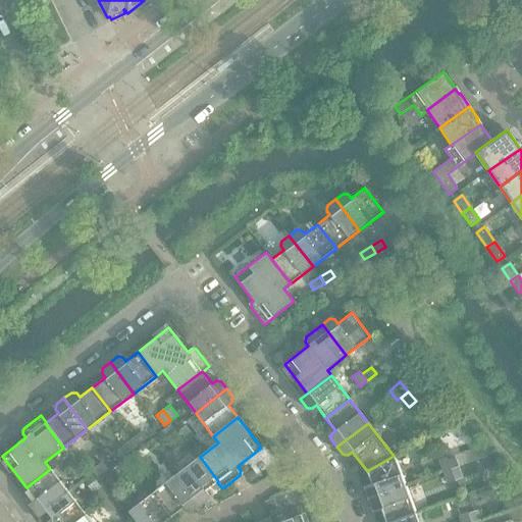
[(165,439),(174,432),(169,425),(160,433),(165,439)]
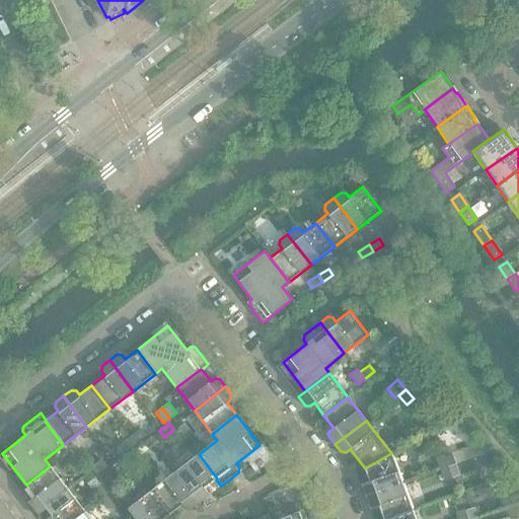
[(193,433),(184,423),(177,429),(186,438),(193,433)]
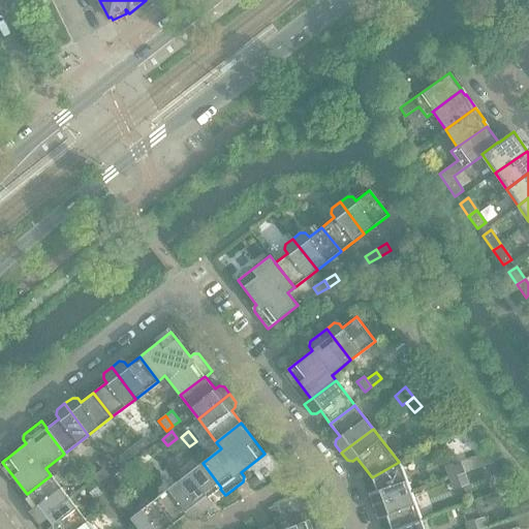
[(138,452),(149,444),(144,437),(133,445),(138,452)]
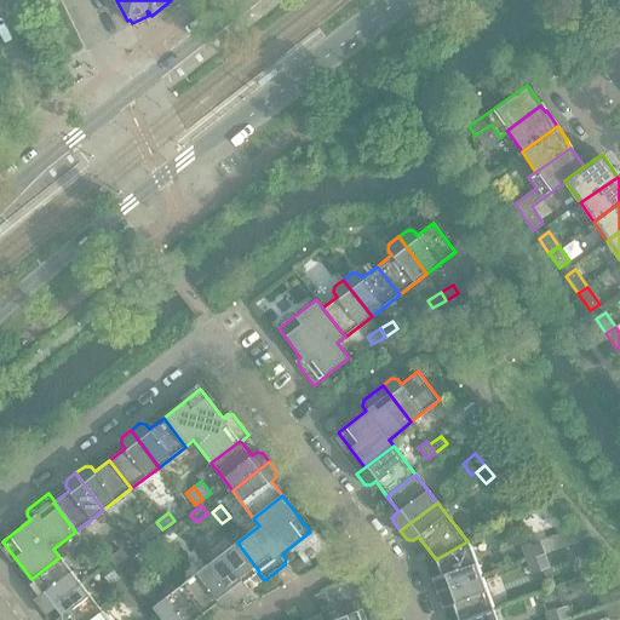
[(151,538),(162,529),(156,522),(145,530),(151,538)]
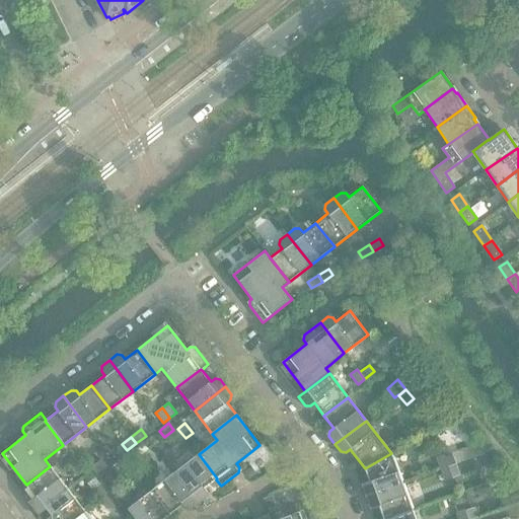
[(131,462),(140,454),(136,448),(126,456),(131,462)]
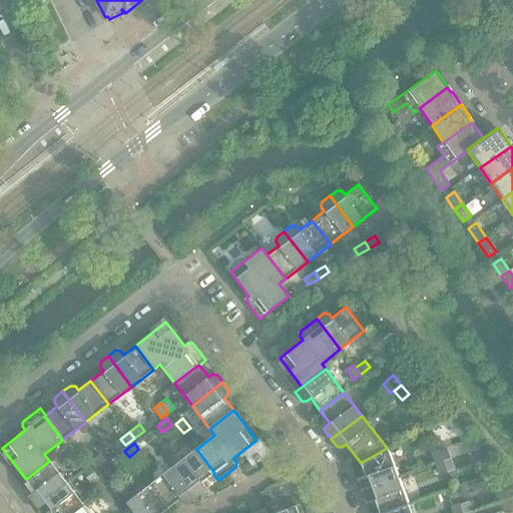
[(435,464),(443,461),(462,454),(458,444),(439,452),(438,449),(430,453),(435,464)]
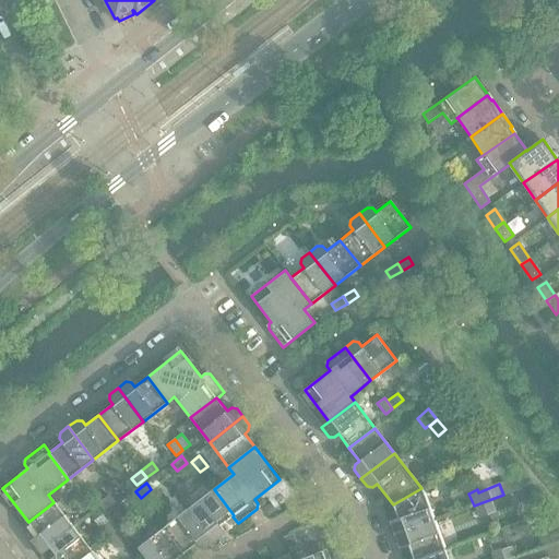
[(433,521),(421,488),(393,504),(399,519),(393,520),(391,525),(394,535),(433,521)]
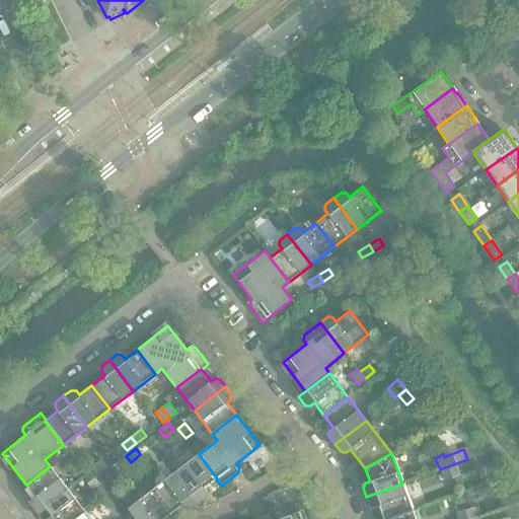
[(216,479),(217,478),(199,454),(174,472),(199,503),(207,498),(207,492),(204,488),(216,479)]
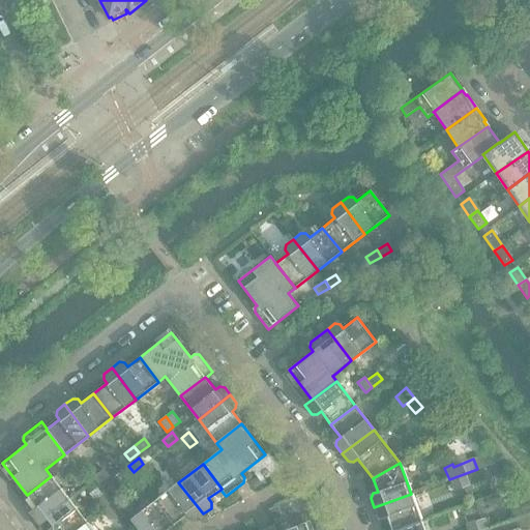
[(123,479),(134,472),(128,466),(118,473),(123,479)]
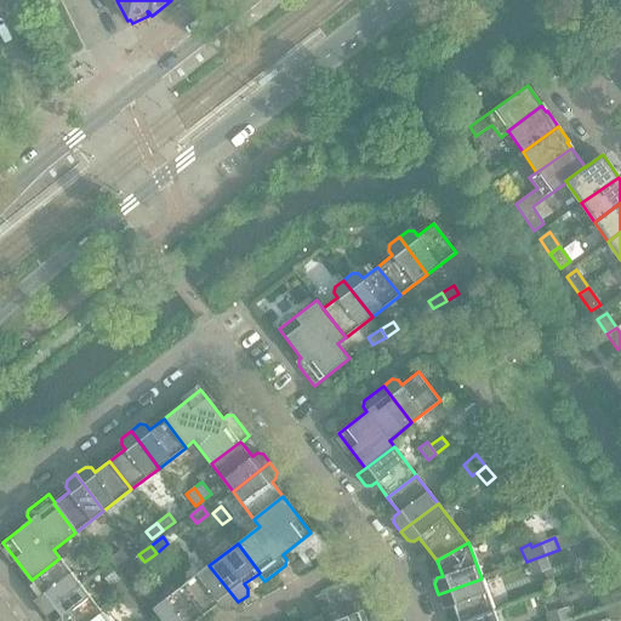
[(115,567),(127,558),(121,550),(109,559),(115,567)]
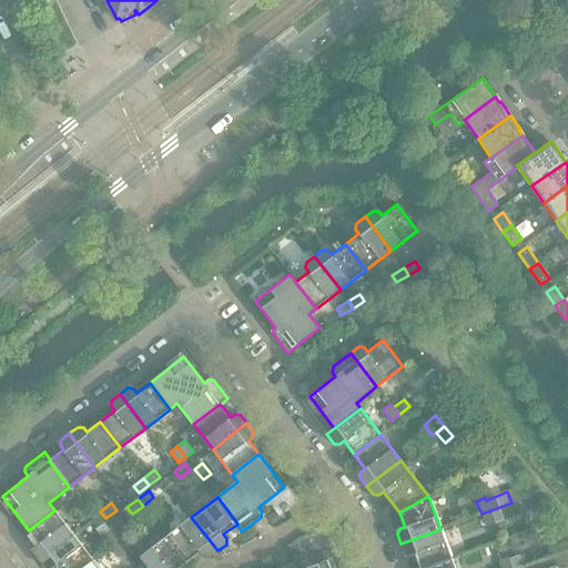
[(92,515),(83,505),(75,510),(84,521),(92,515)]
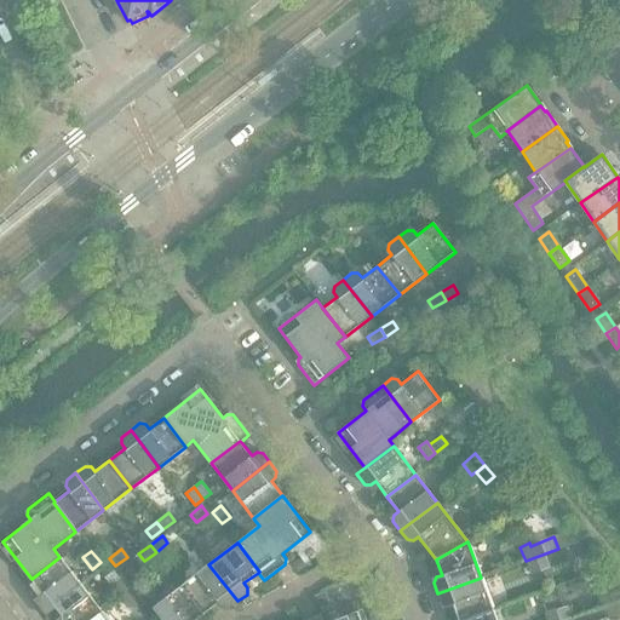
[(44,612),(80,584),(59,557),(32,579),(42,593),(38,597),(36,603),(44,612)]
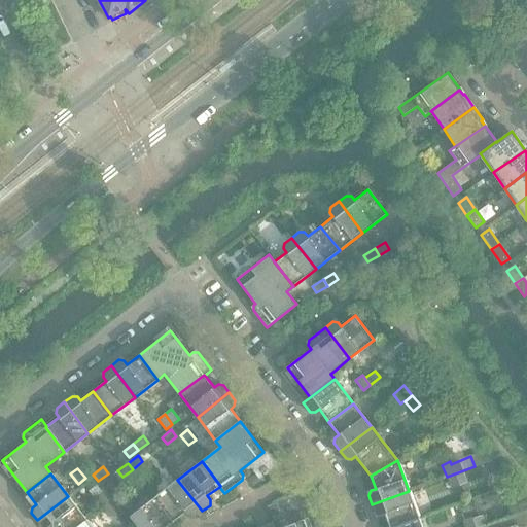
[(460,485),(455,473),(447,477),(451,488),(460,485)]
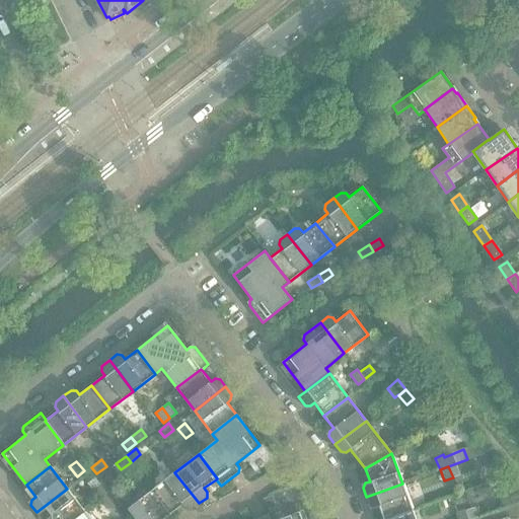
[(495,477),(492,469),(487,471),(484,476),(486,482),(495,477)]
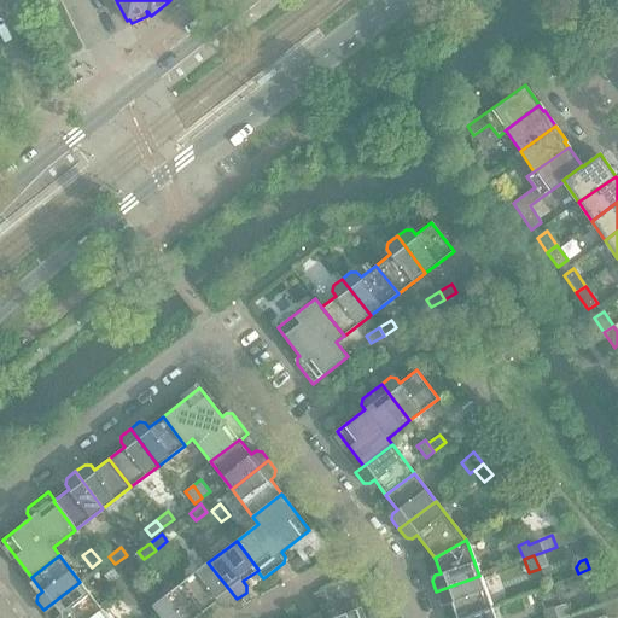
[(237,599),(208,563),(181,583),(203,612),(219,600),(222,605),(228,606),(237,599)]
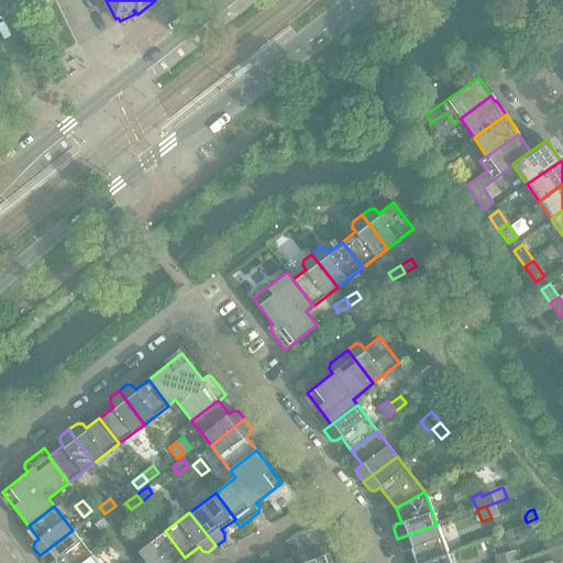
[(422,562),(448,554),(437,525),(397,539),(400,549),(406,551),(411,549),(416,562),(422,562)]
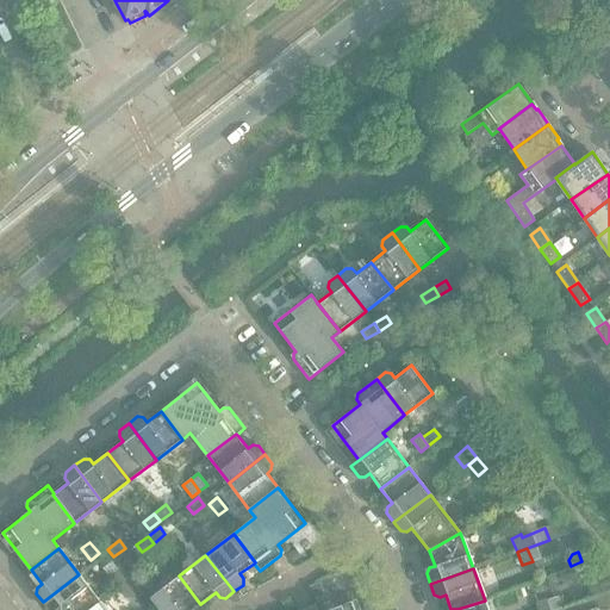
[(126,582),(117,570),(110,576),(118,587),(126,582)]
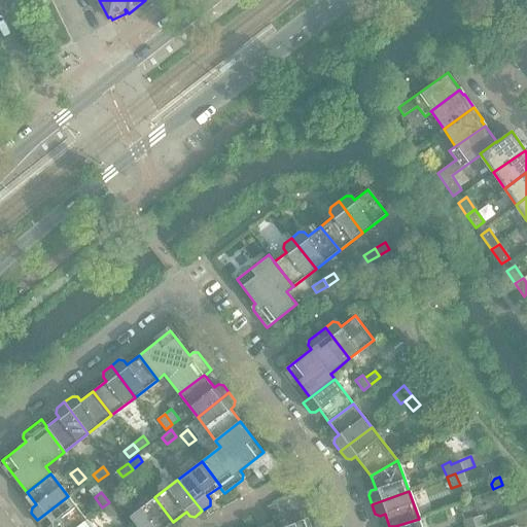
[(76,526),(86,520),(68,496),(37,520),(42,526),(49,526),(53,525),(54,526),(76,526)]
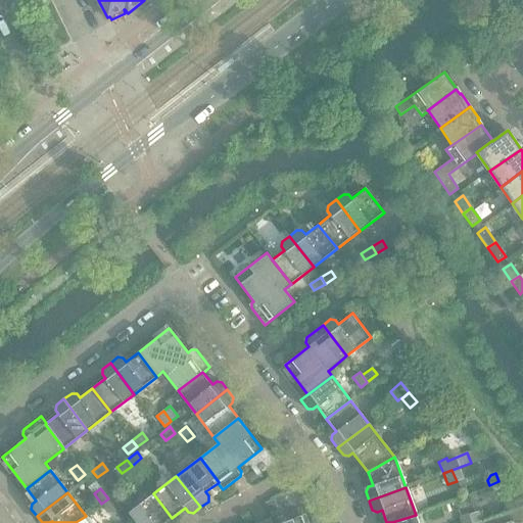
[(164,522),(172,518),(153,493),(129,512),(137,522),(164,522)]
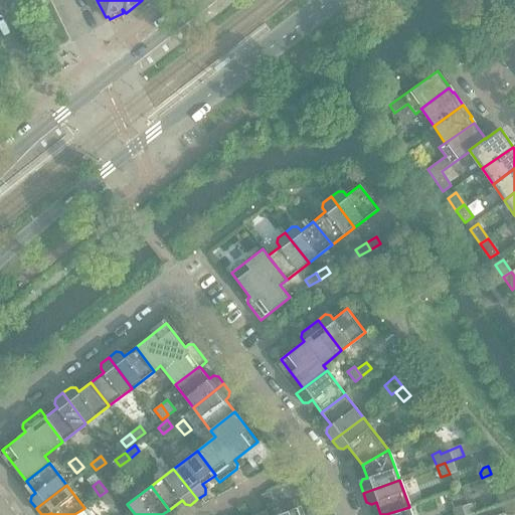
[(114,500),(107,491),(100,496),(108,505),(114,500)]
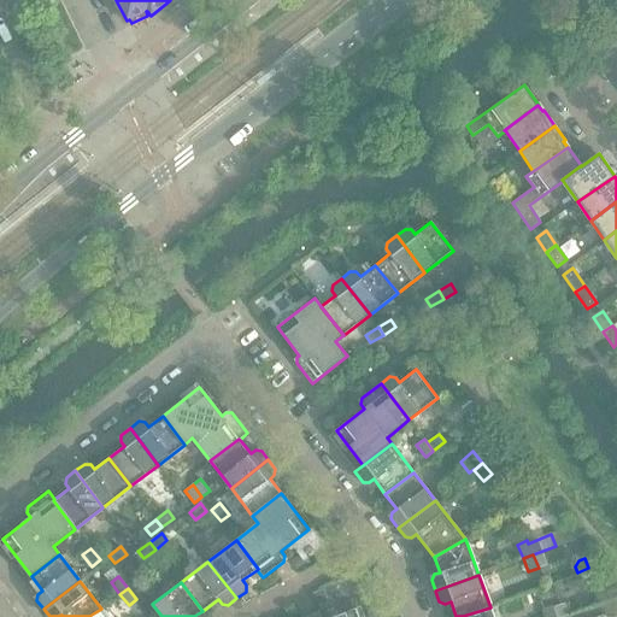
[(562,616),(569,615),(565,603),(554,606),(557,616),(562,616)]
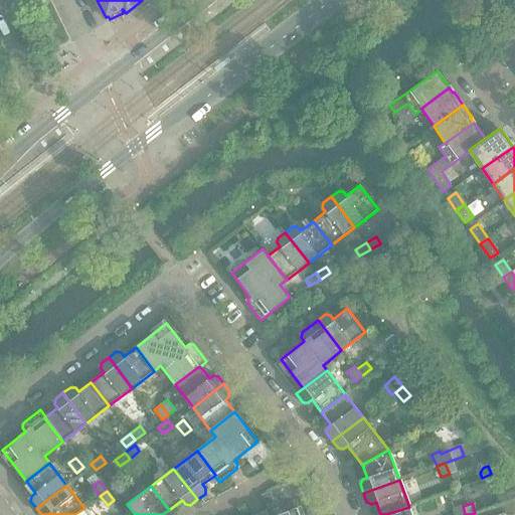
[(464,514),(461,506),(453,509),(455,514),(464,514)]
